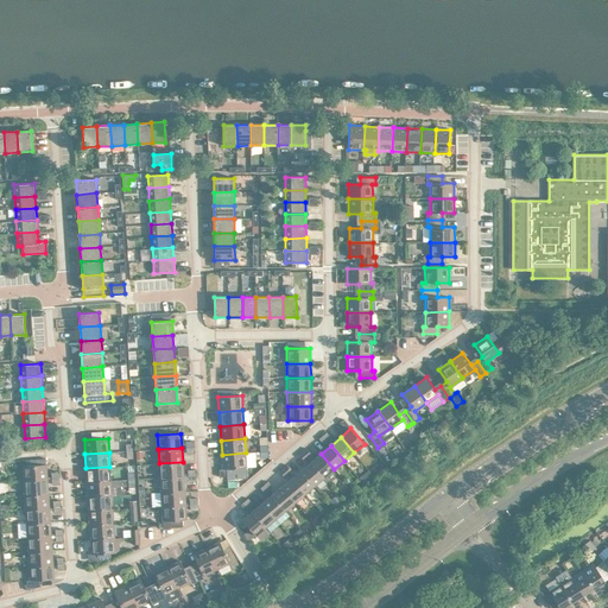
[(246,453),(222,455),(222,469),(247,468),(246,453)]
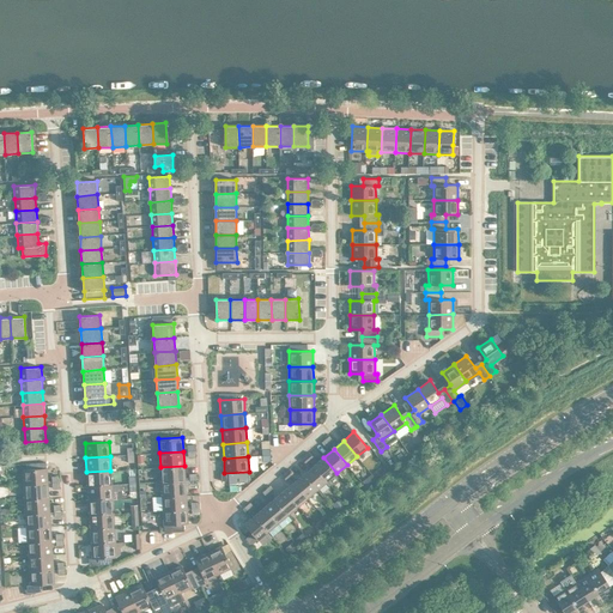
[(323,457),(314,466),(327,481),(337,473),(323,457)]
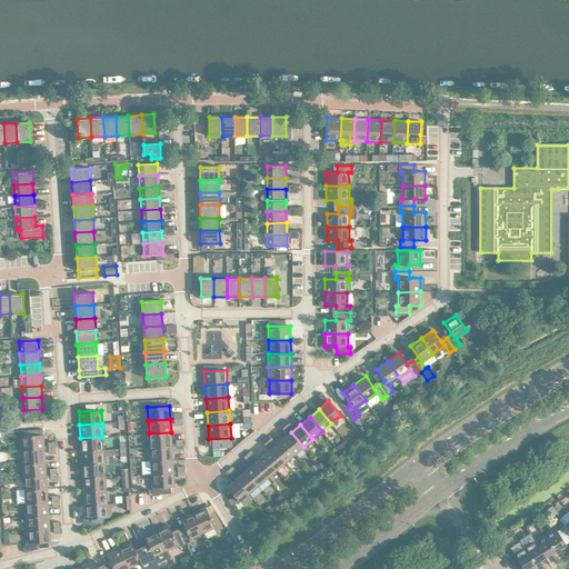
[(22,449),(45,448),(43,435),(43,429),(25,430),(25,436),(21,436),(22,449)]
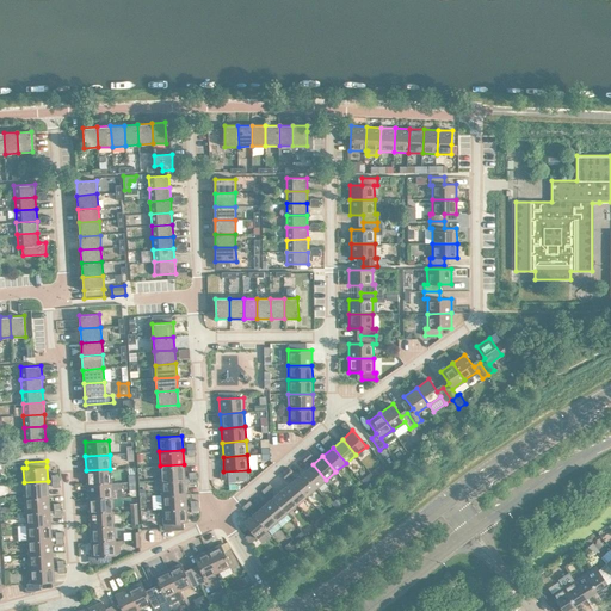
[(160,466),(161,480),(185,479),(184,464),(160,466)]
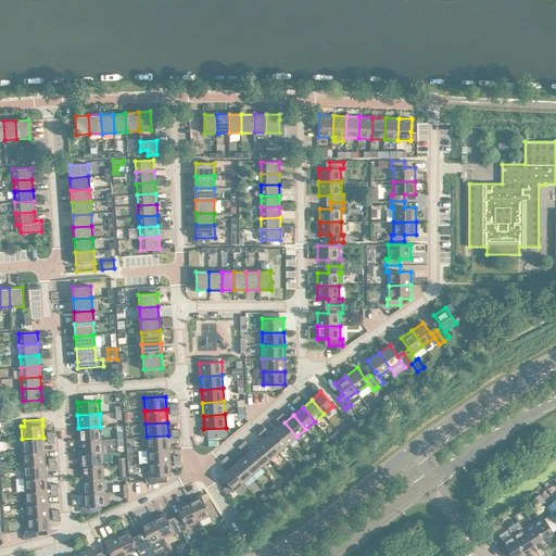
[(285,422),(276,429),(288,444),(297,437),(285,422)]
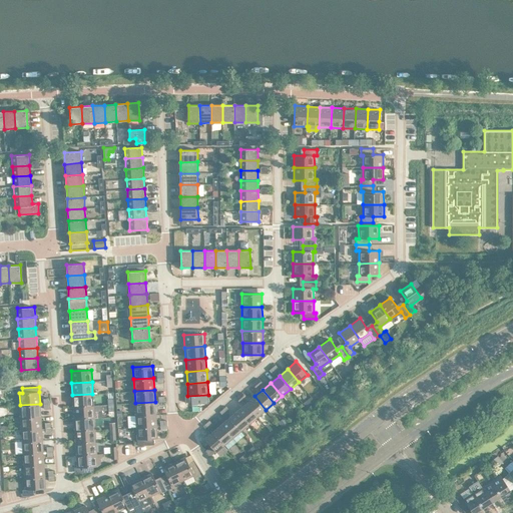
[(72,395),(73,407),(93,406),(92,394),(72,395)]
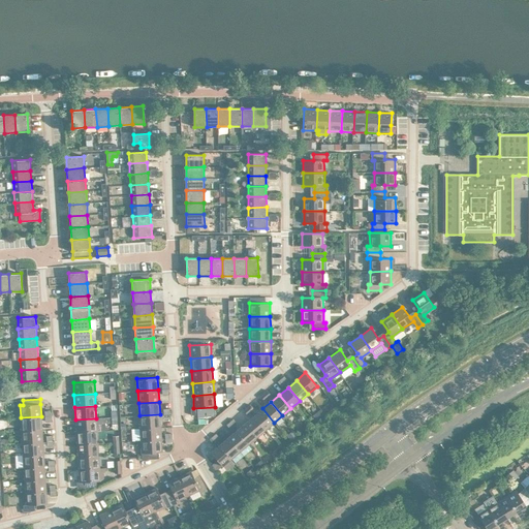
[(262,408),(254,415),(266,430),(274,423),(262,408)]
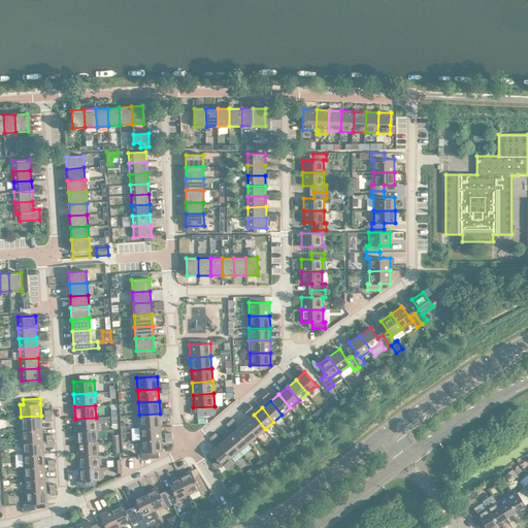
[(320,408),(310,417),(318,424),(327,416),(320,408)]
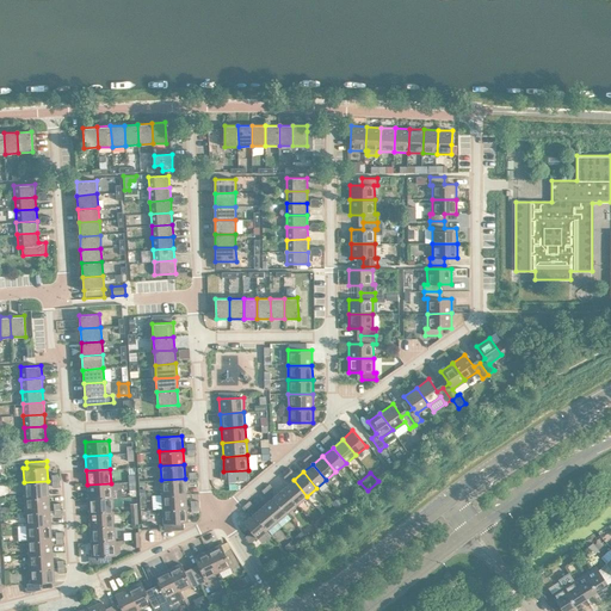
[(161,480),(161,494),(186,493),(185,479),(161,480)]
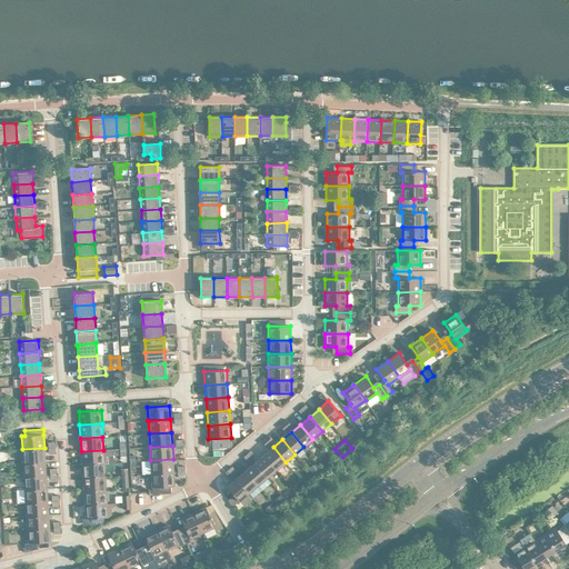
[(273,447),(263,455),(276,470),(286,462),(273,447)]
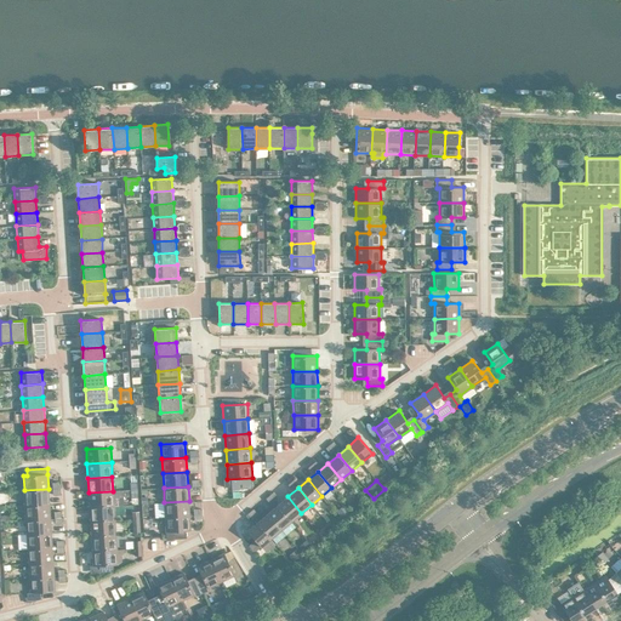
[(24,490),(26,505),(50,503),(49,489),(24,490)]
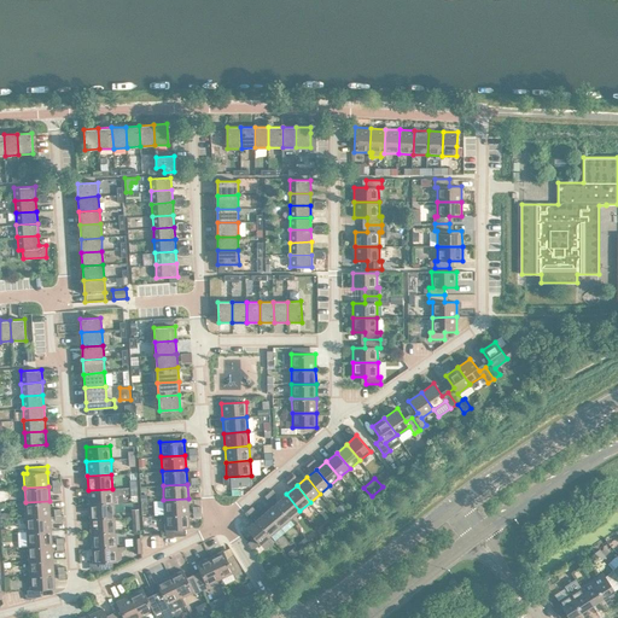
[(88,490),(89,505),(114,503),(112,489),(88,490)]
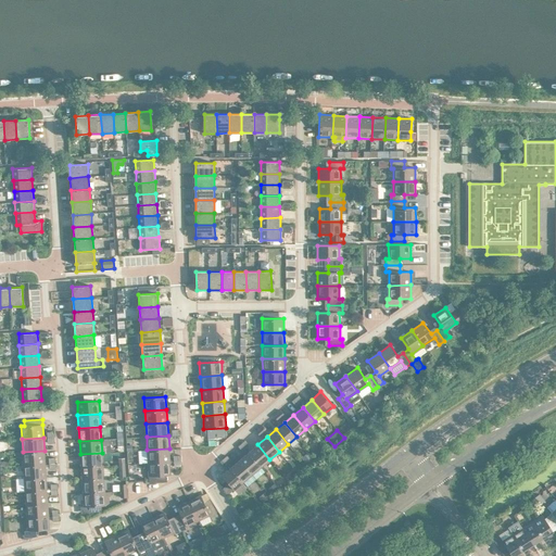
[(257,444),(249,452),(261,467),(269,459),(257,444)]
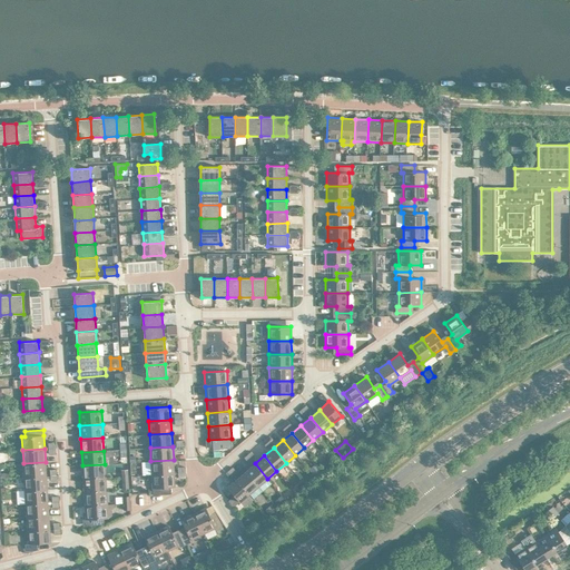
[(150,461),(151,474),(174,473),(174,460),(150,461)]
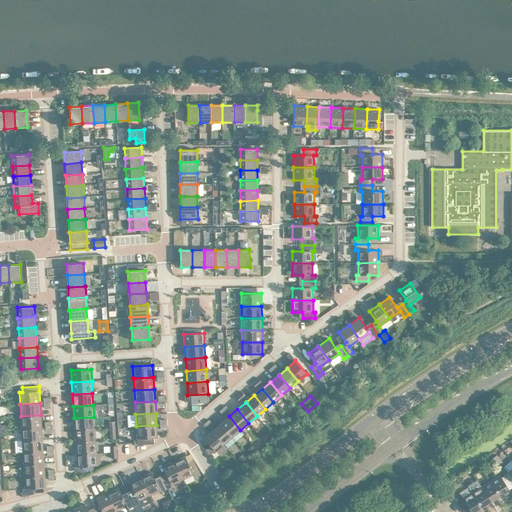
[(21,416),(21,428),(41,427),(41,415),(21,416)]
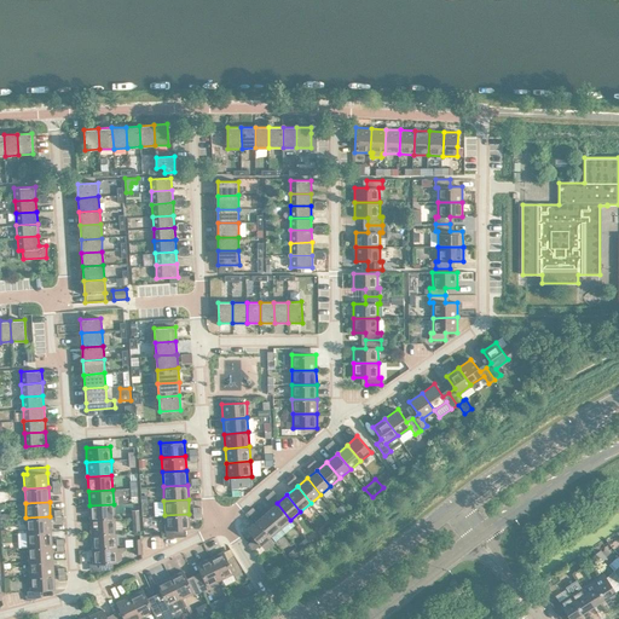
[(277,503),(267,512),(281,528),(290,520),(277,503)]
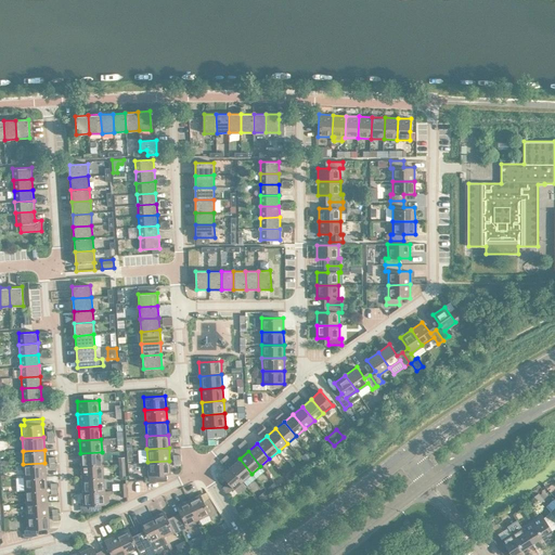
[(80,453),(81,466),(103,465),(102,452),(80,453)]
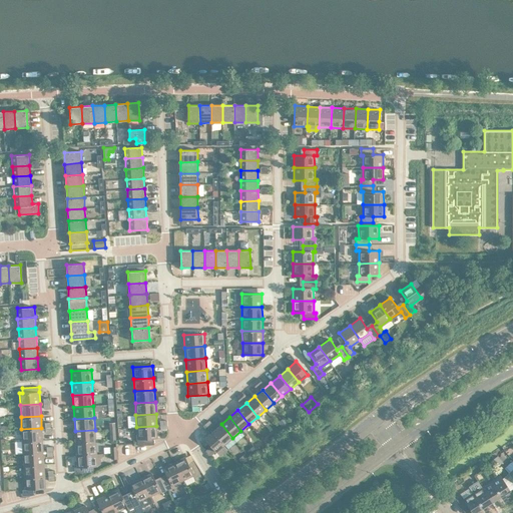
[(286,419),(280,424),(285,430),(291,425),(286,419)]
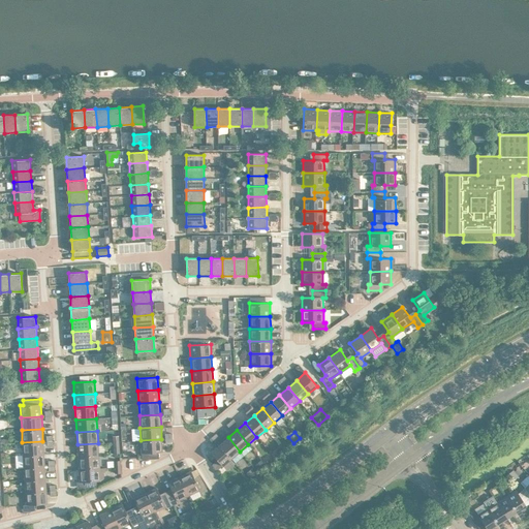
[(220,444),(231,459),(236,463),(244,456),(240,452),(228,437),(220,444)]
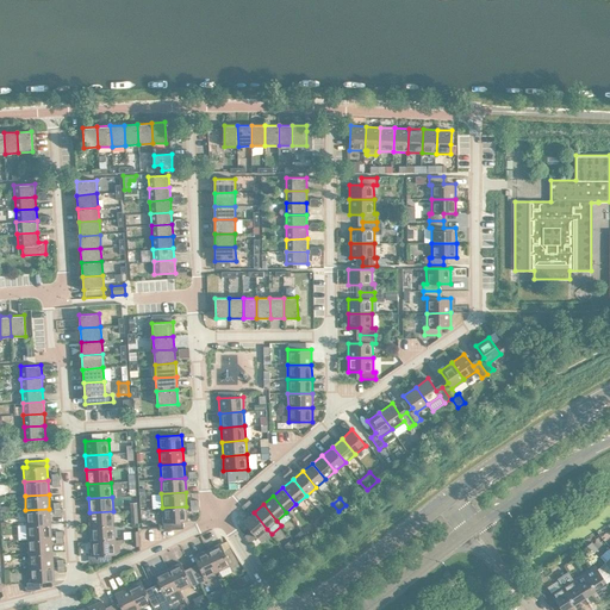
[(186,506),(162,508),(163,523),(187,521),(186,506)]
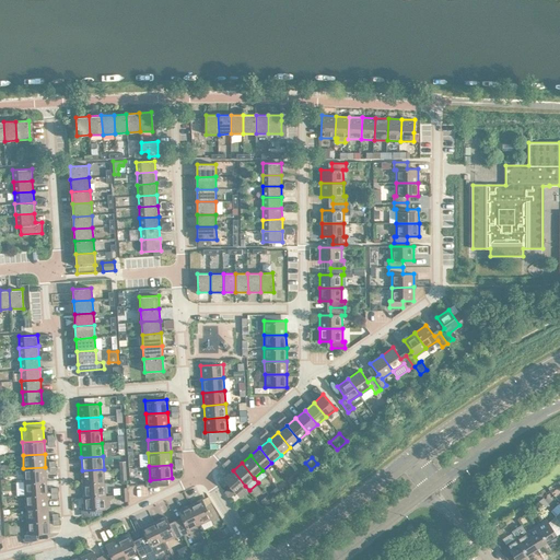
[(23,468),(24,481),(46,480),(45,467),(23,468)]
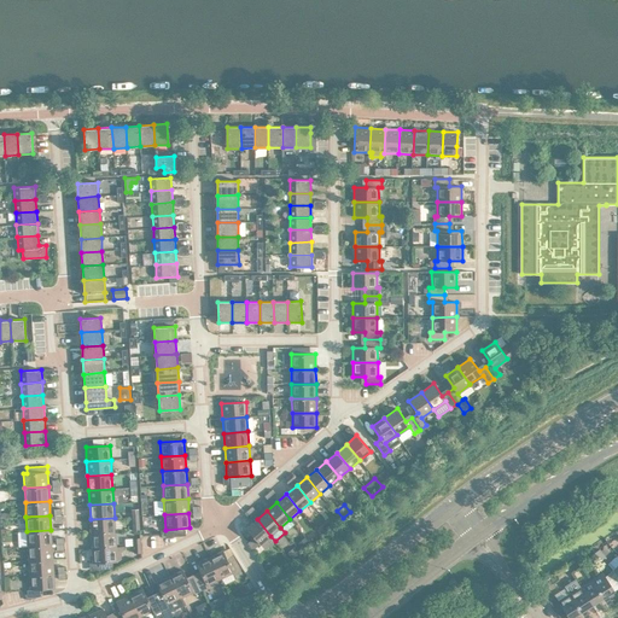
[(91,519),(91,534),(116,532),(115,518),(91,519)]
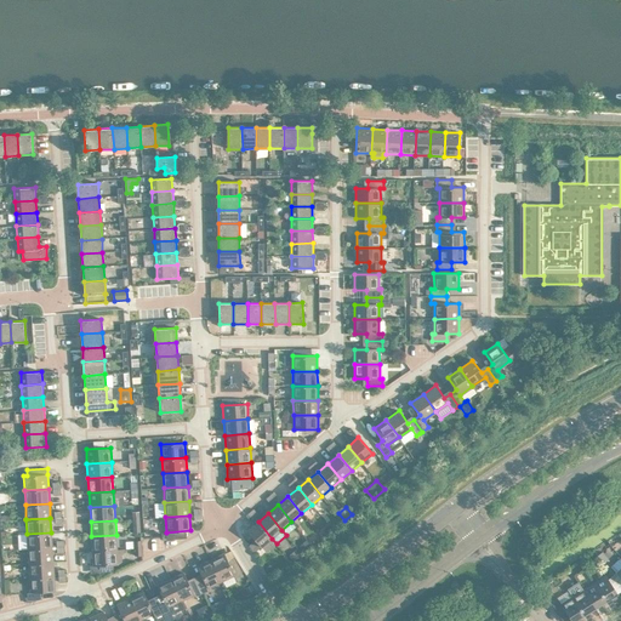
[(272,539),(258,522),(248,530),(261,547),(272,539)]
